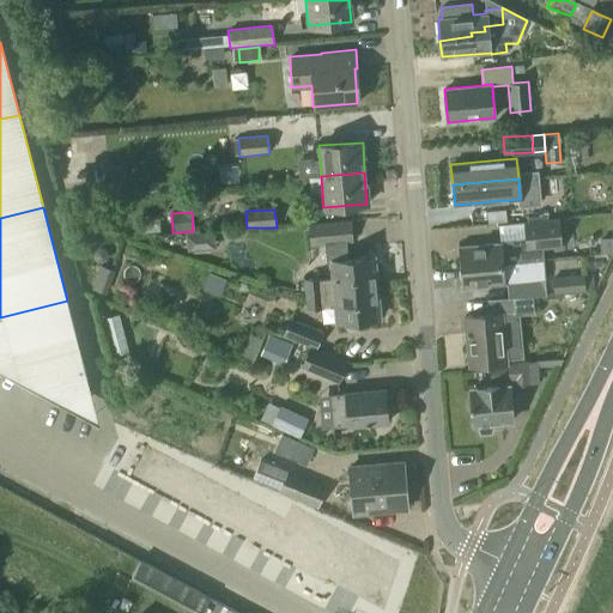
[(499,241),(499,243),(459,247),(461,267),(503,262),(541,259),(540,249),(562,247),(558,219),(523,223),(525,238),(499,241)]
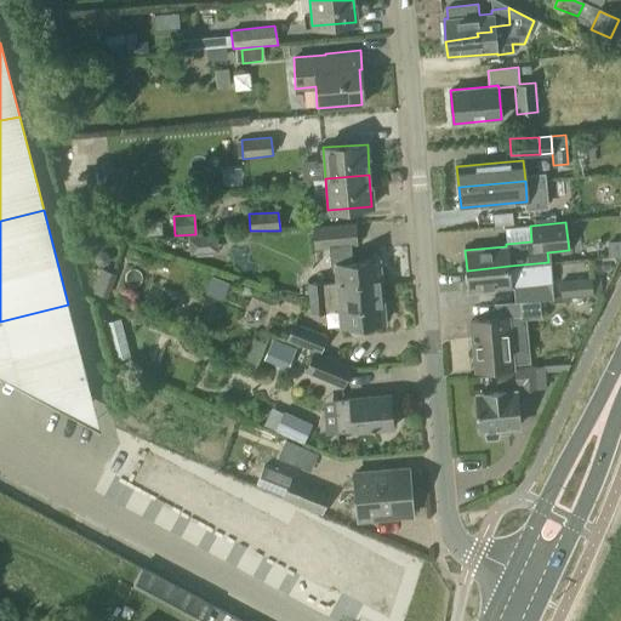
[(337,296),(380,291),(377,261),(351,263),(349,246),(357,245),(354,224),(311,228),(313,251),(328,249),(329,265),(334,263),(336,284),(323,285),(323,283),(307,284),(308,297),(337,296)]
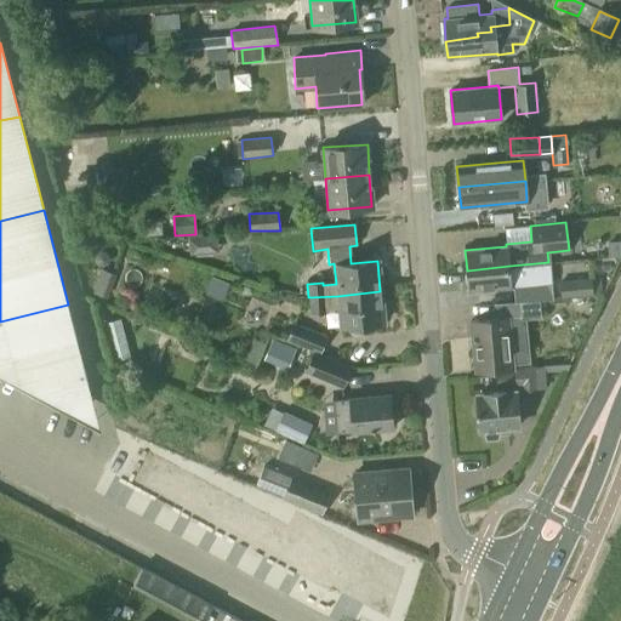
[(620,243),(608,244),(609,257),(620,256),(620,243)]
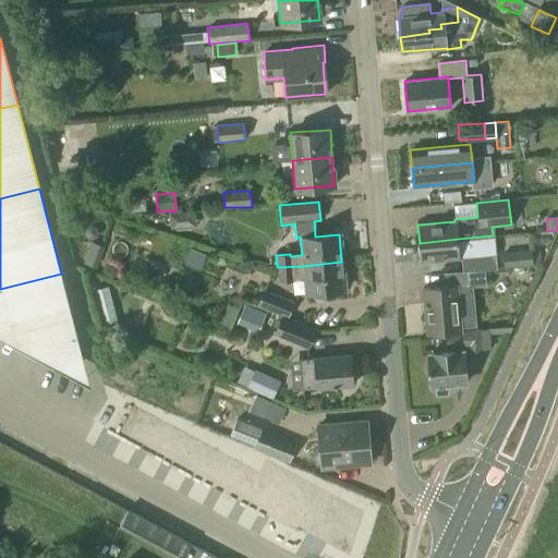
[(493,235),(458,239),(420,243),(421,261),(494,253),(493,235)]
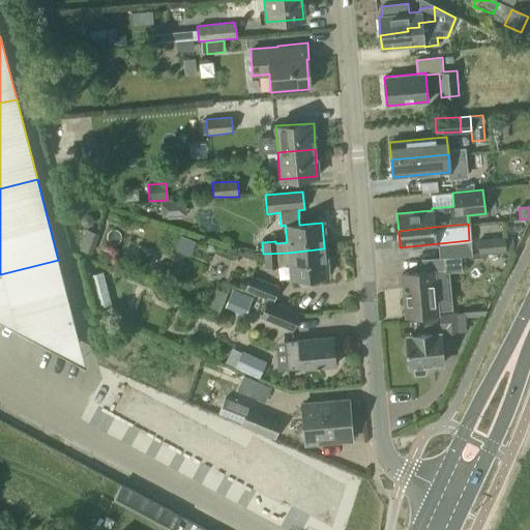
[(472,229),(473,239),(498,236),(496,226),(472,229)]
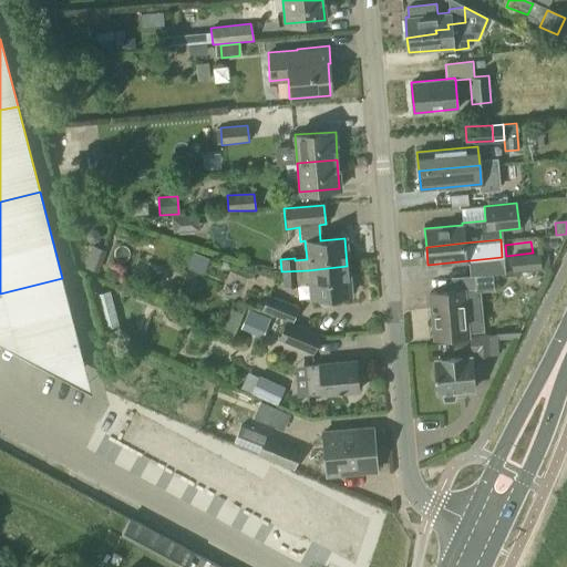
[(193,254),(186,269),(203,276),(208,259),(193,254)]
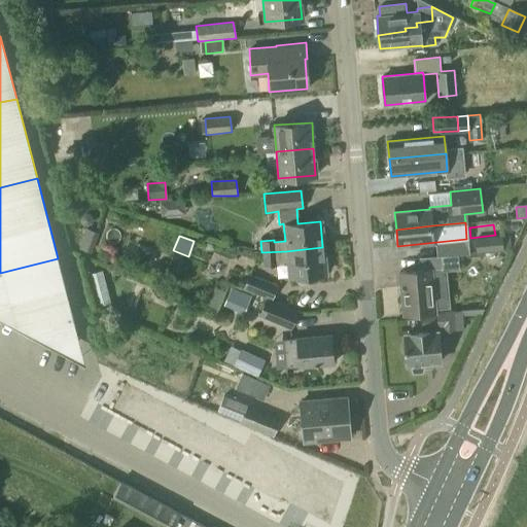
[(501,237),(477,239),(478,250),(502,248),(501,237)]
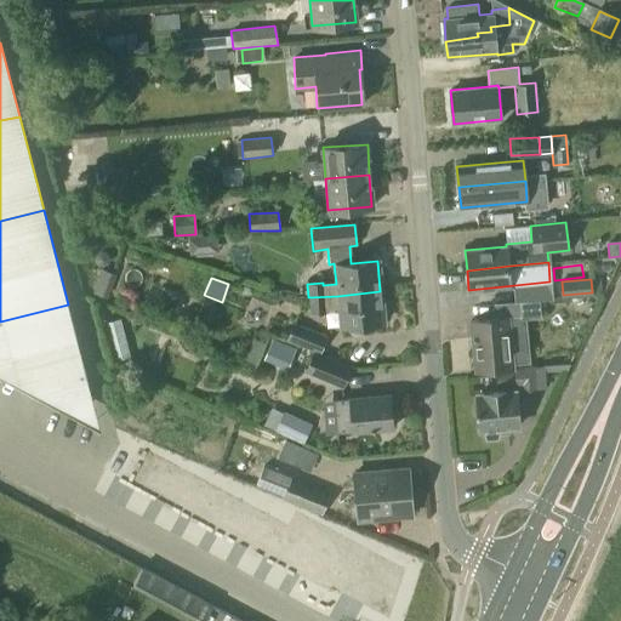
[(382,324),(380,291),(337,296),(308,297),(308,317),(326,314),(325,313),(339,312),(340,328),(382,324)]
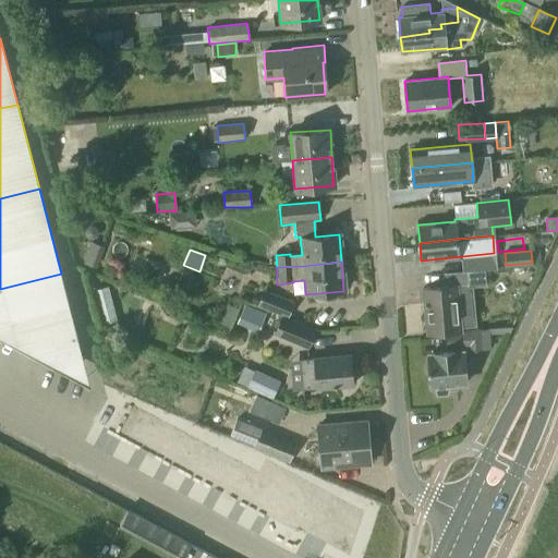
[(446,274),(446,286),(423,288),(426,334),(445,332),(461,331),(458,289),(469,288),(466,271),(446,274)]
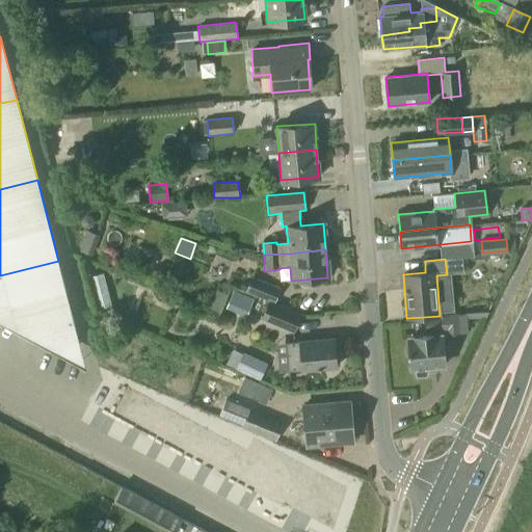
[(58,261),(0,275),(0,322),(50,349),(79,342),(58,261)]
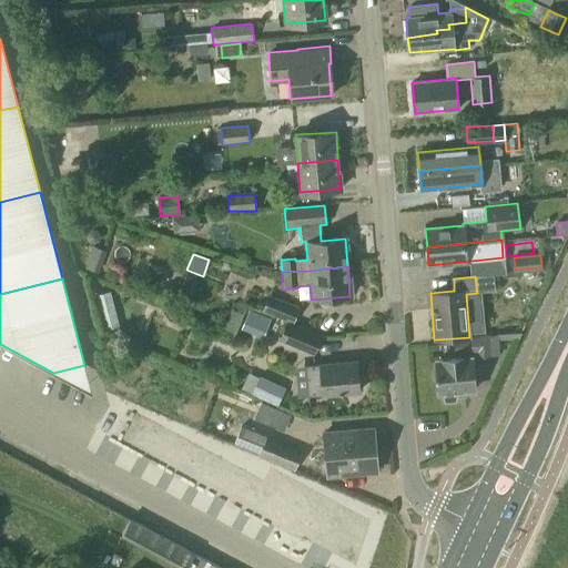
[(94,296),(99,314),(113,311),(109,292),(94,296)]
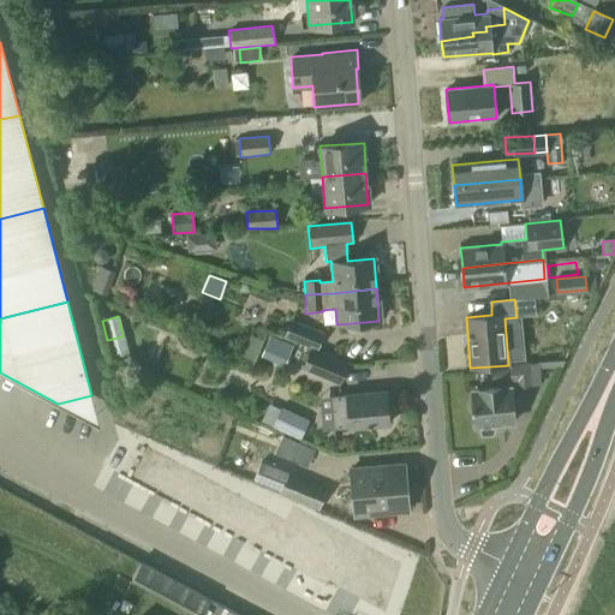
[(310,348),(317,351),(324,334),(291,320),(284,336),(310,348)]
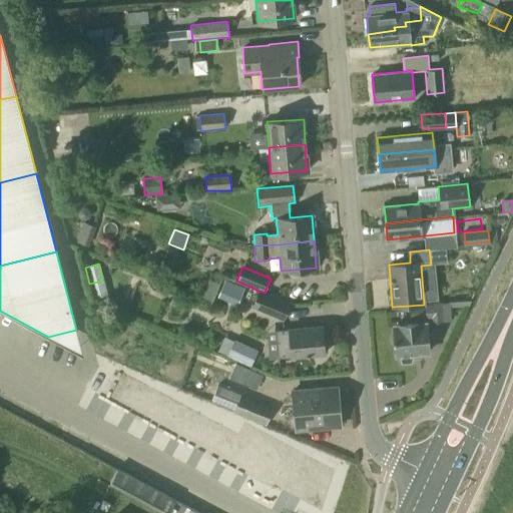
[(243,289),(224,281),(217,297),(236,305),(243,289)]
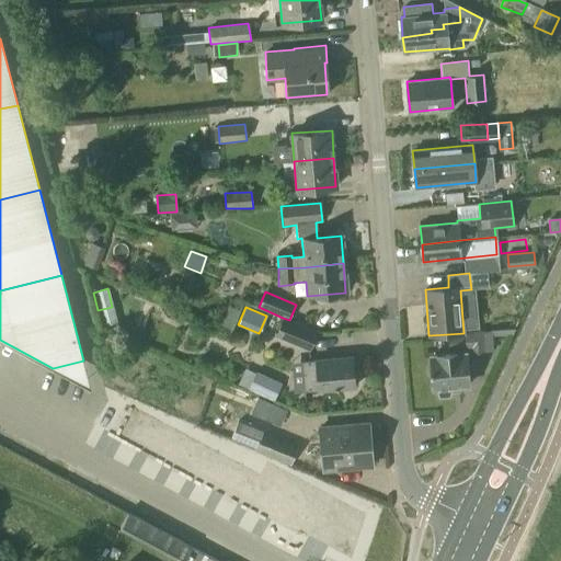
[(289,320),(283,318),(275,336),(310,352),(318,332),(289,320)]
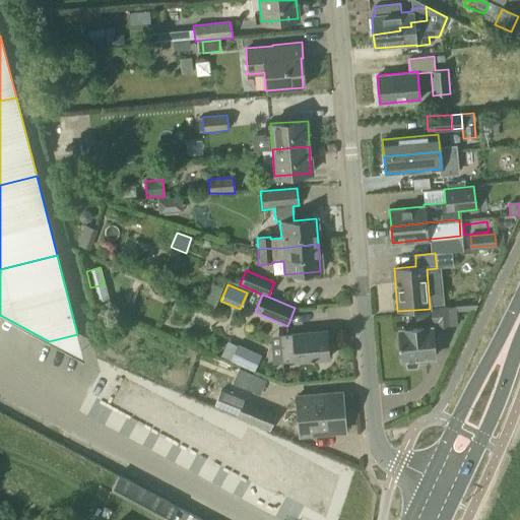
[(457,307),(430,309),(414,310),(415,325),(436,324),(436,330),(450,329),(450,327),(458,326),(457,307)]
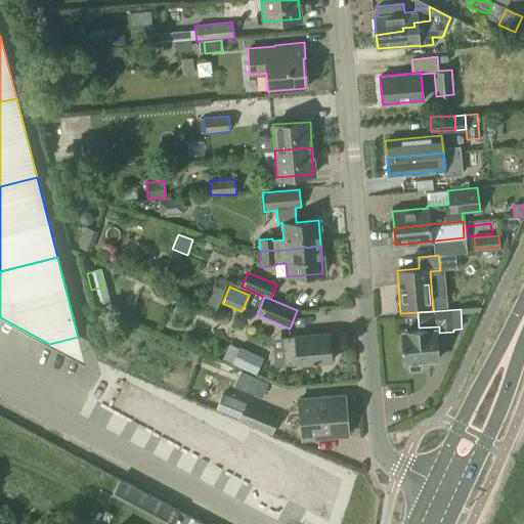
[(420,370),(422,361),(437,359),(434,330),(402,333),(405,362),(406,362),(410,372),(420,370)]
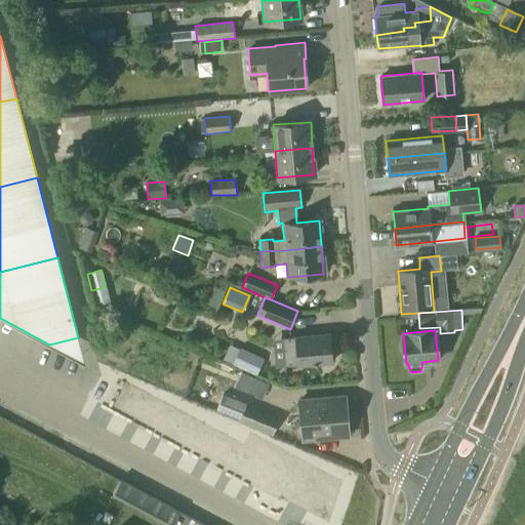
[(332,362),(329,333),(282,338),(285,366),(332,362)]
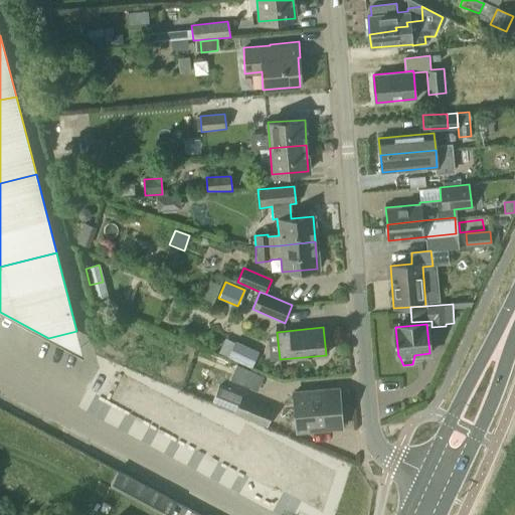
[(251,369),(259,352),(235,342),(228,358),(251,369)]
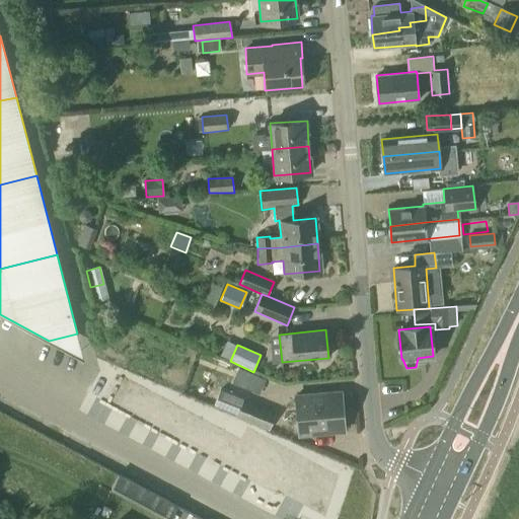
[(345,477),(247,426),(240,438),(123,375),(106,404),(276,495),(278,491),(323,515),(345,477)]
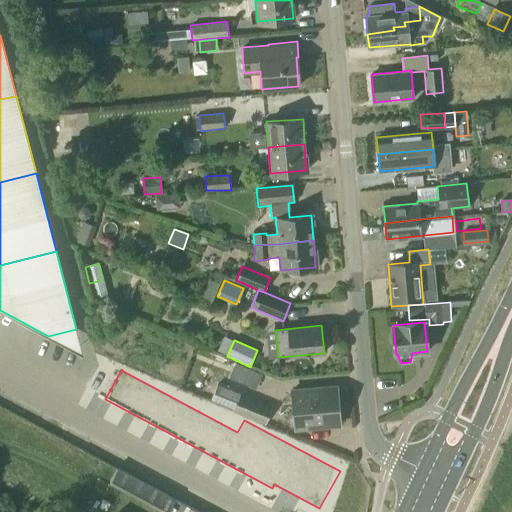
[(292,390),(295,428),(341,424),(338,386),(292,390)]
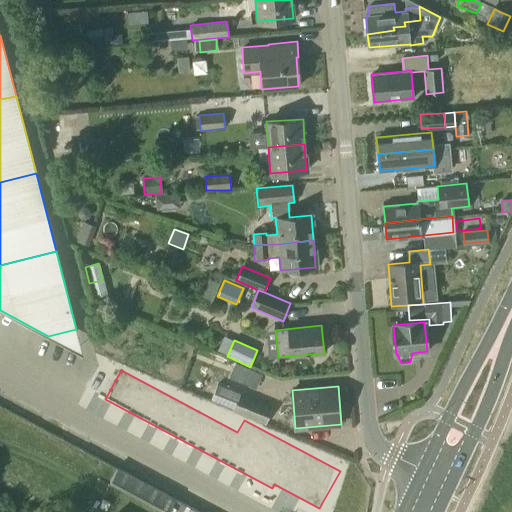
[(233,411),(264,423),(270,409),(239,397),(233,411)]
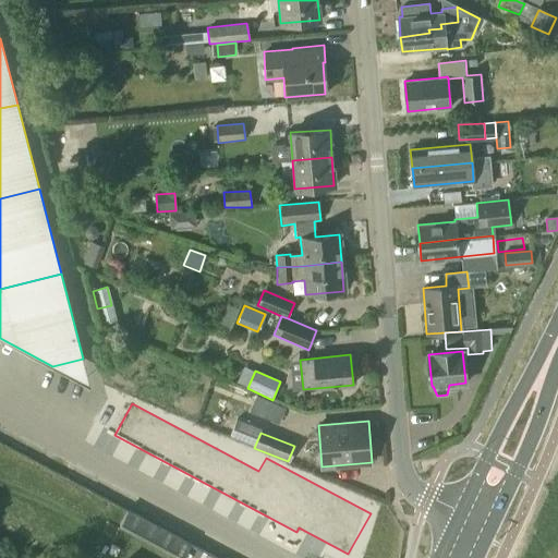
[(217,557),(128,509),(119,525),(181,557),(217,557)]
